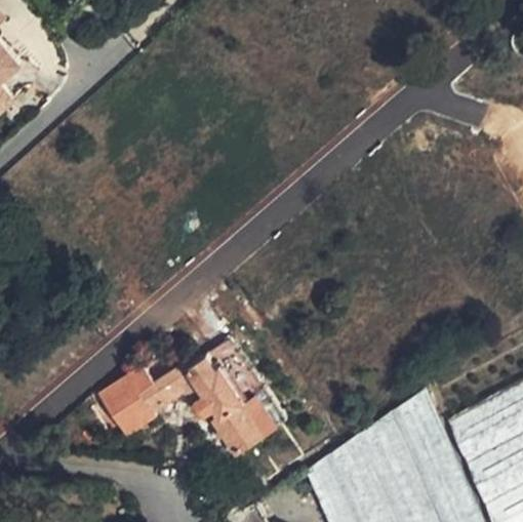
[(0,81),(21,64),(0,41),(0,81)]
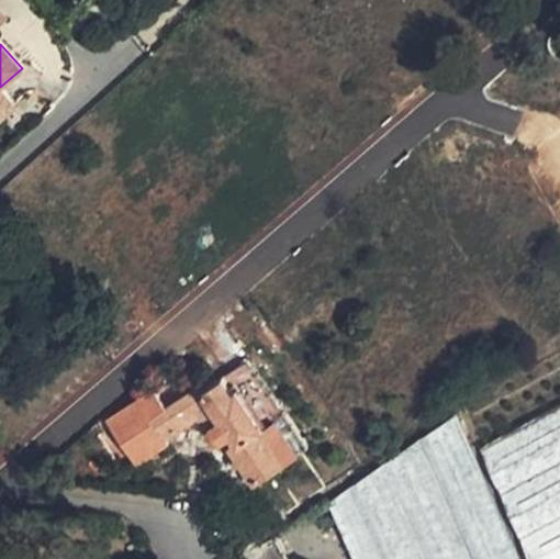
[(0,120),(14,108),(0,91),(0,120)]
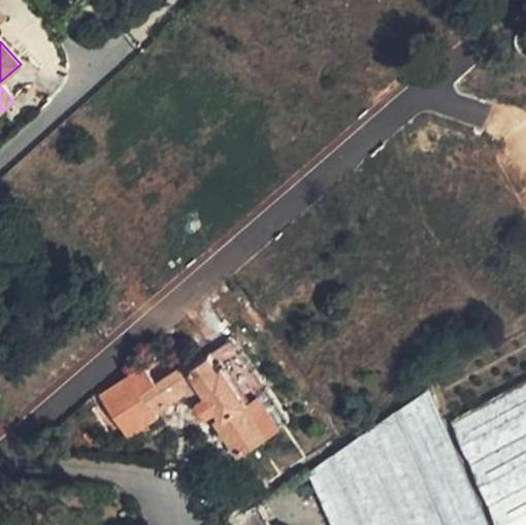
[(525,524),(525,333),(435,384),(497,524),(525,524)]
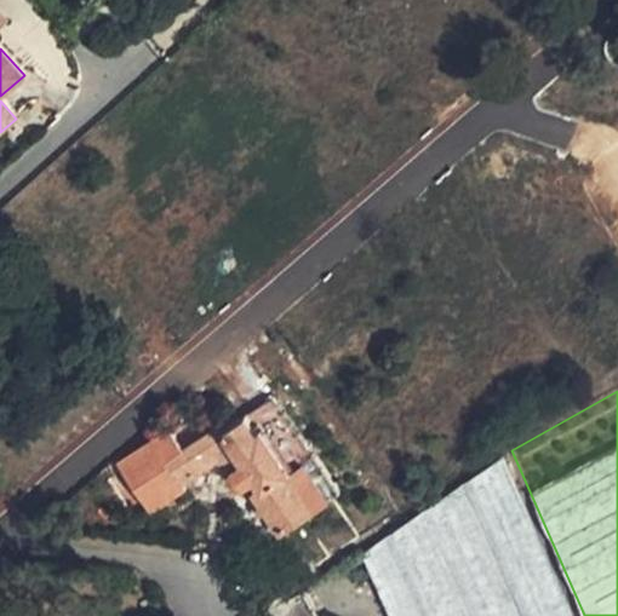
[(272,398),(245,416),(256,432),(261,430),(290,473),(313,458),(272,398)]
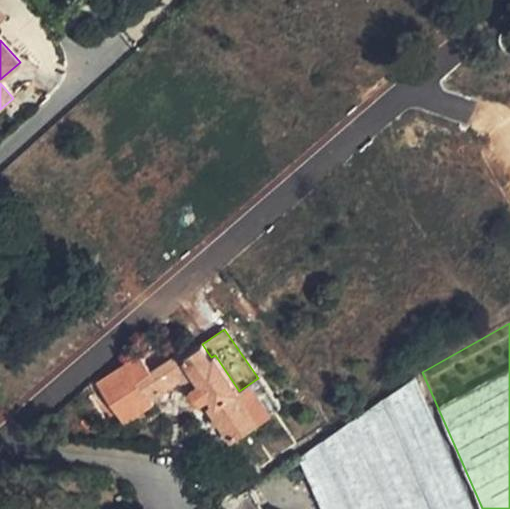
[(138,357),(95,386),(122,426),(152,406),(149,402),(179,381),(192,400),(195,401),(200,402),(209,397),(213,403),(207,408),(230,442),(279,408),(258,378),(239,391),(215,355),(211,357),(202,344),(178,360),(175,355),(149,373),(138,357)]
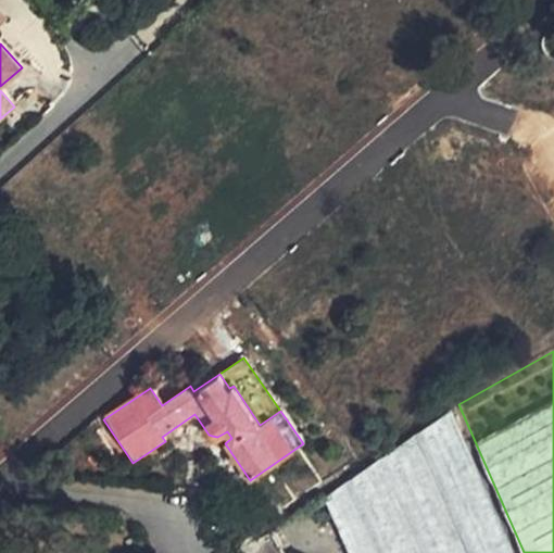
[(323,498),(348,552),(512,552),(449,412),(323,498)]
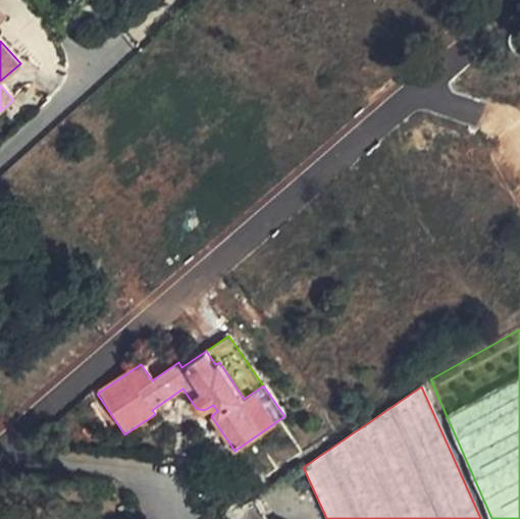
[(263,518),(254,501),(230,514),(232,518),(263,518)]
